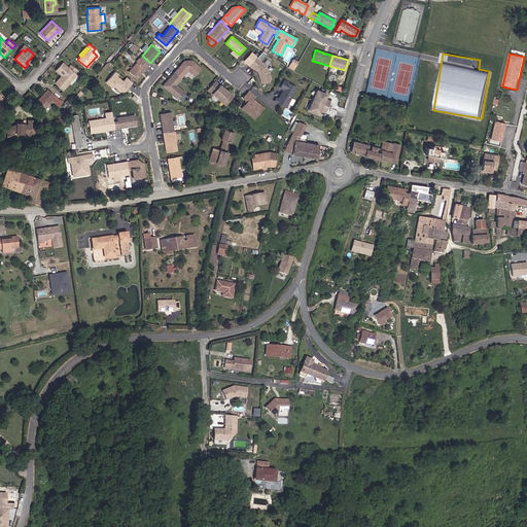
[(147,66),(139,58),(136,62),(137,62),(129,72),(136,78),(147,66)]
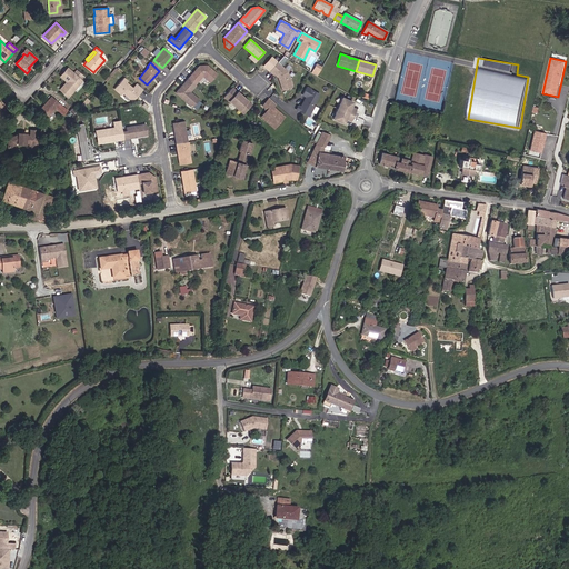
[(277,62),(269,71),(272,75),(273,73),(278,78),(282,90),(292,87),(287,71),(277,62)]
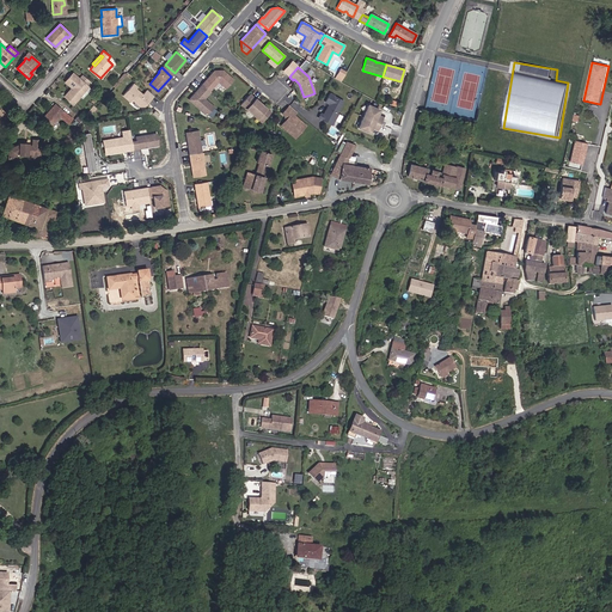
[(226,89),(233,80),(222,71),(214,71),(202,85),(210,91),(218,81),(226,89)]
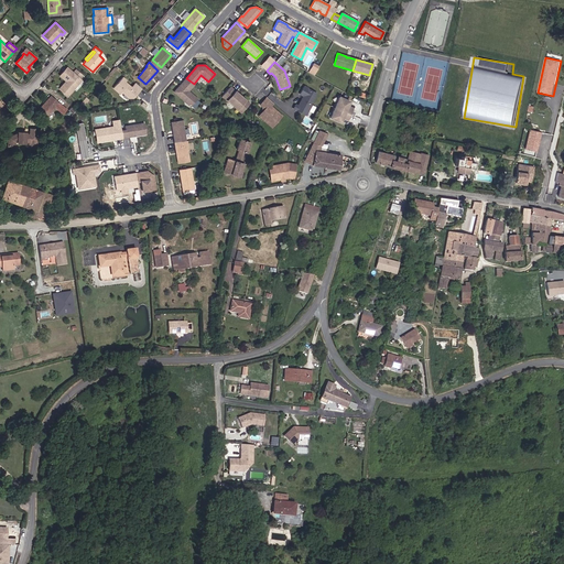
[(83,75),(76,69),(73,73),(66,67),(61,74),(67,79),(66,82),(58,89),(67,96),(73,89),(72,88),(80,79),(79,78),(83,75)]
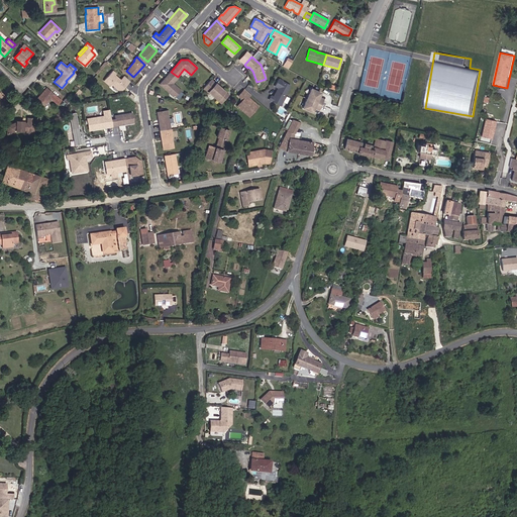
[(97,74),(107,64),(105,62),(95,73),(97,74)]
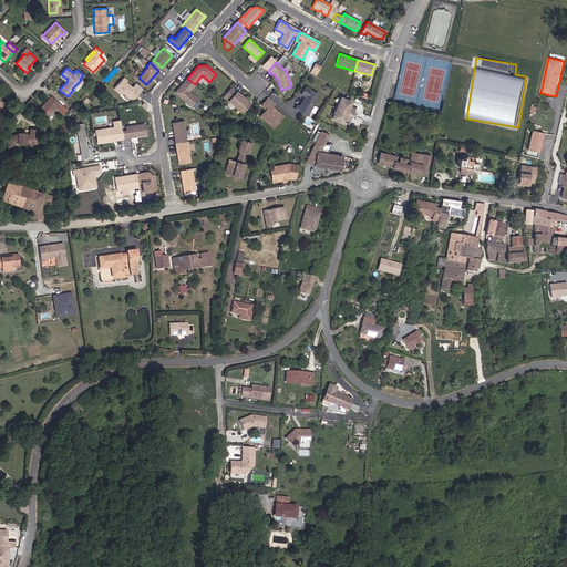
[(132,88),(125,82),(127,81),(123,78),(114,89),(121,94),(123,92),(124,93),(124,94),(130,99),(134,98),(140,92),(133,86),(132,88)]
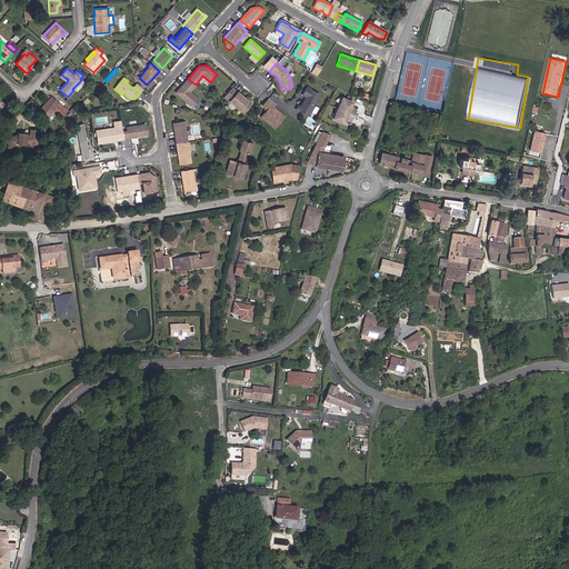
[(190,92),(196,86),(188,79),(185,82),(176,92),(192,108),(199,100),(190,92)]
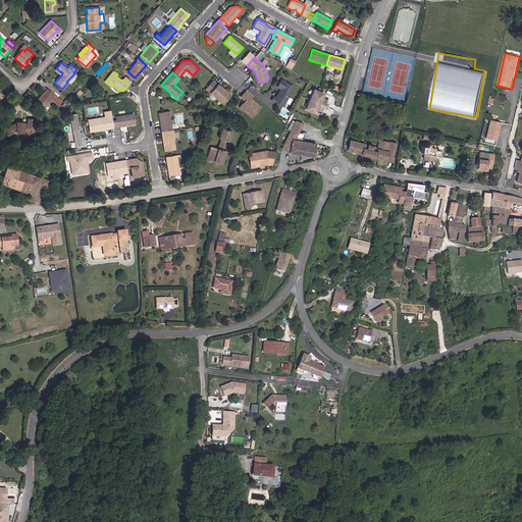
[(67,83),(75,74),(74,73),(66,82),(67,83)]
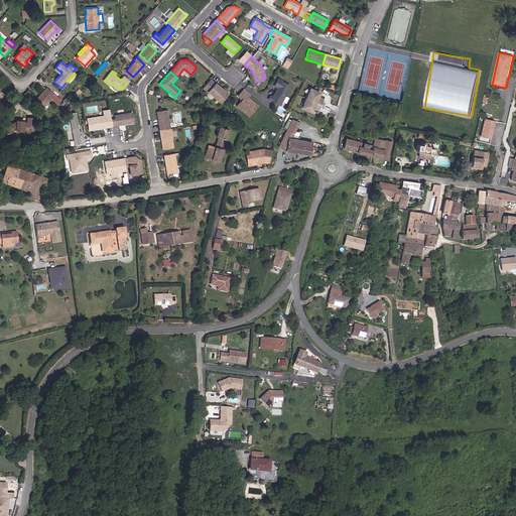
[(127,84),(130,81),(124,76),(121,79),(127,84)]
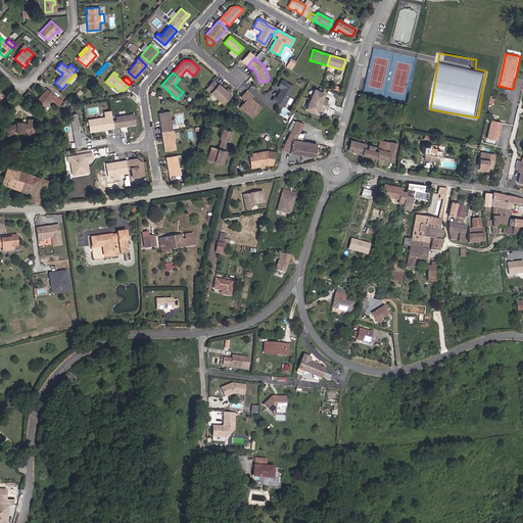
[(293,86),(282,80),(278,87),(281,89),(276,98),(274,97),(272,100),(283,107),(289,97),(288,96),(293,86)]
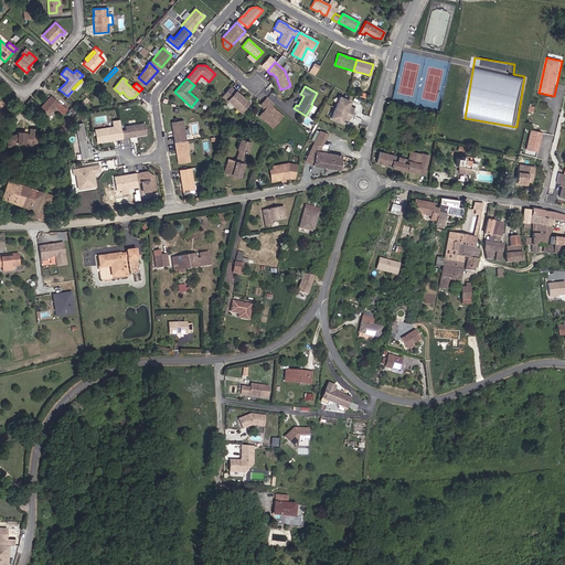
[(249,104),(231,87),(222,96),(242,114),(249,104)]
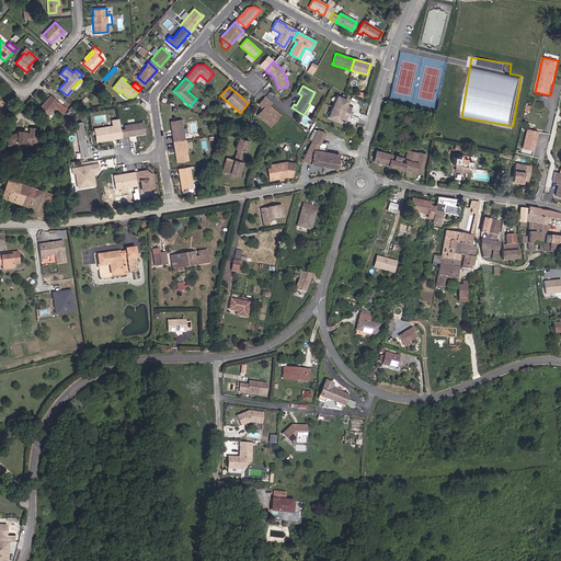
[(58,102),(50,95),(42,105),(43,106),(38,111),(46,117),(58,102)]
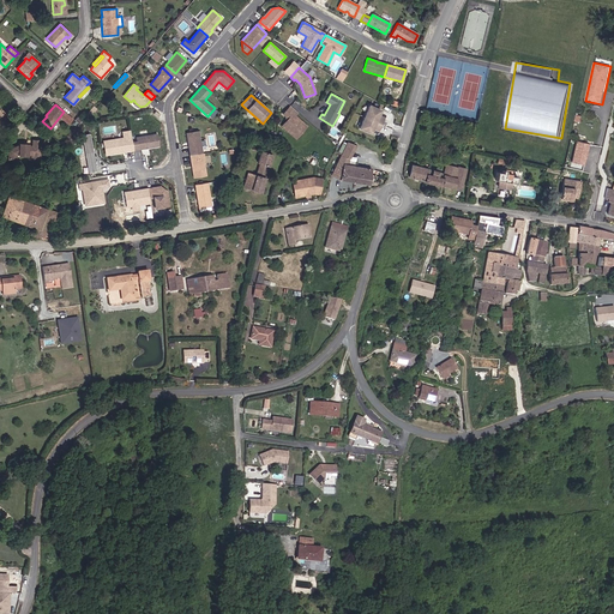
[(307,126),(295,115),(298,112),(290,106),(283,114),(288,119),(282,126),(288,131),(290,128),(299,136),(307,126)]
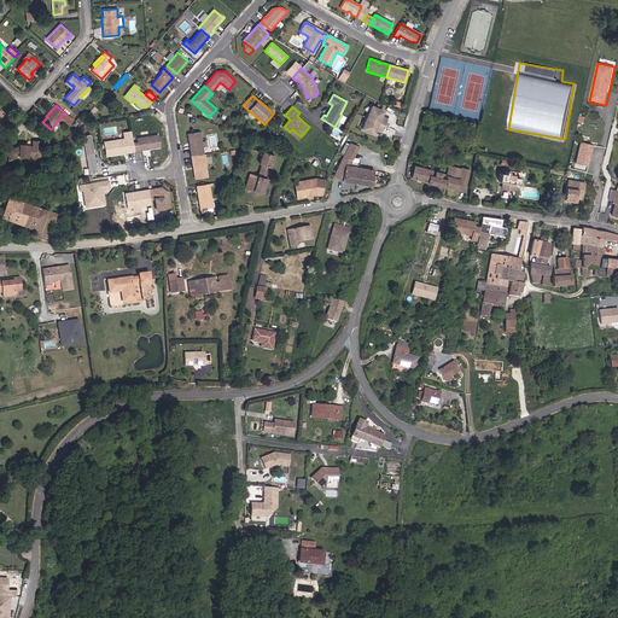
[(362,130),(374,135),(377,128),(383,130),(386,121),(380,118),(383,112),(372,108),(362,130)]
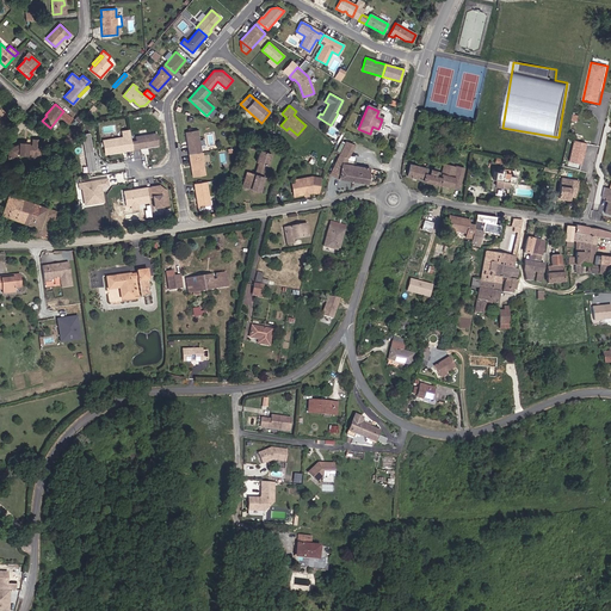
[(297,135),(289,128),(287,130),(295,137),(297,135)]
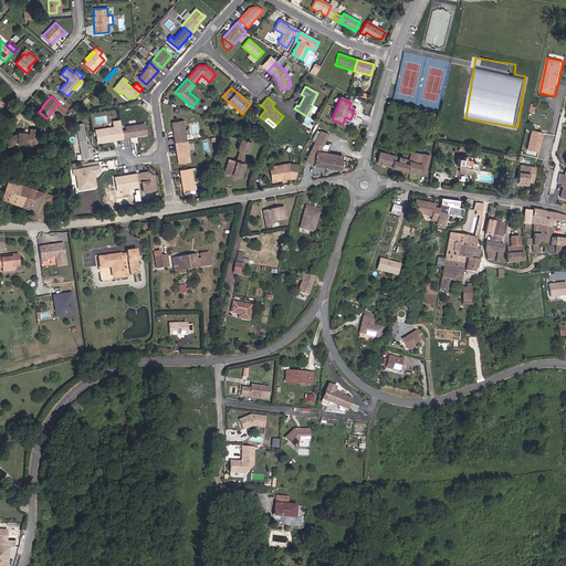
[(187,142),(184,121),(171,123),(174,132),(175,133),(174,134),(175,143),(187,142)]
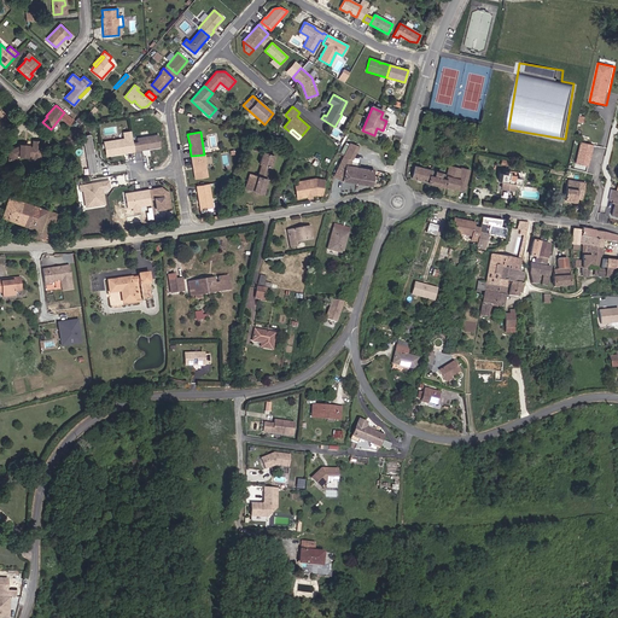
[(97,172),(91,134),(83,135),(89,173),(97,172)]
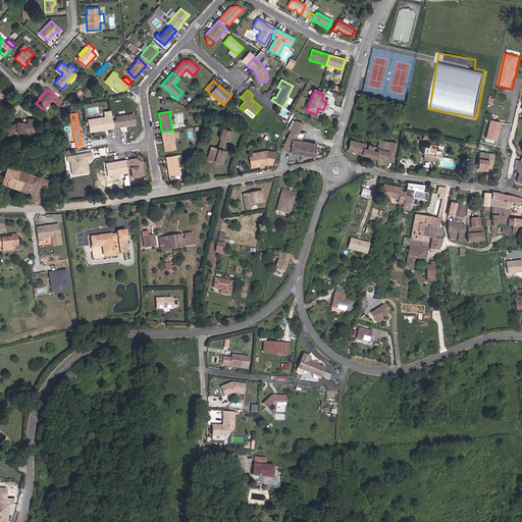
[(135,124),(134,114),(115,117),(116,120),(112,120),(113,127),(135,124)]
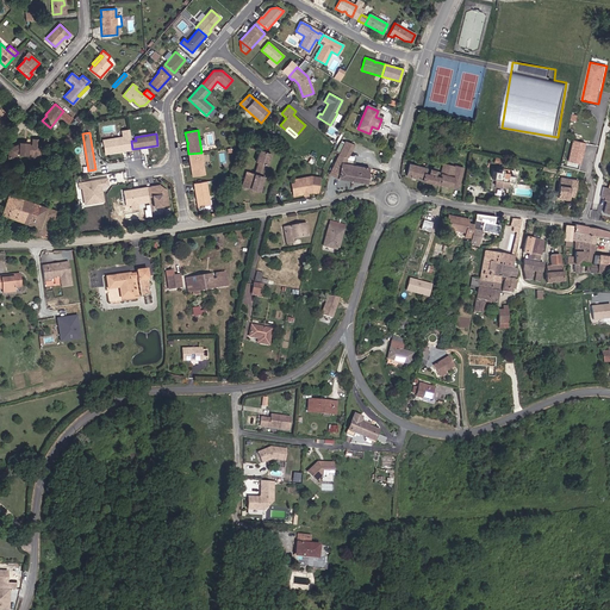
[(123,137),(125,150),(132,149),(131,141),(130,136),(123,137)]
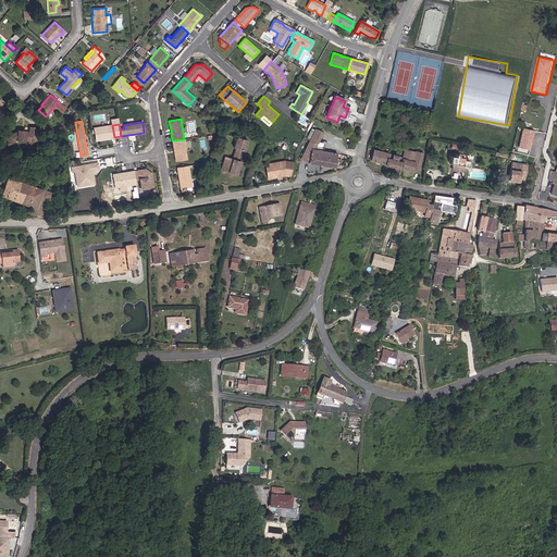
[(96,140),(114,137),(112,125),(94,128),(96,140)]
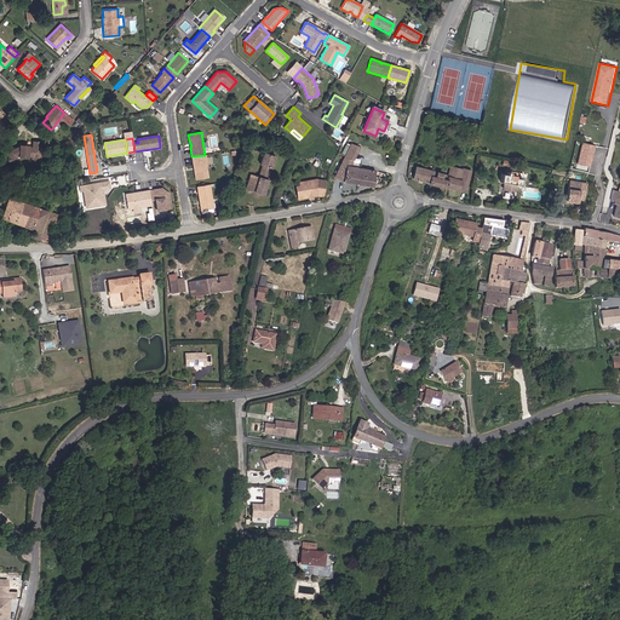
[(32,156),(32,153),(40,153),(41,142),(33,142),(33,148),(28,148),(28,145),(19,145),(19,147),(9,151),(9,161),(16,161),(16,158),(19,155),(19,158),(28,158),(28,156),(32,156)]
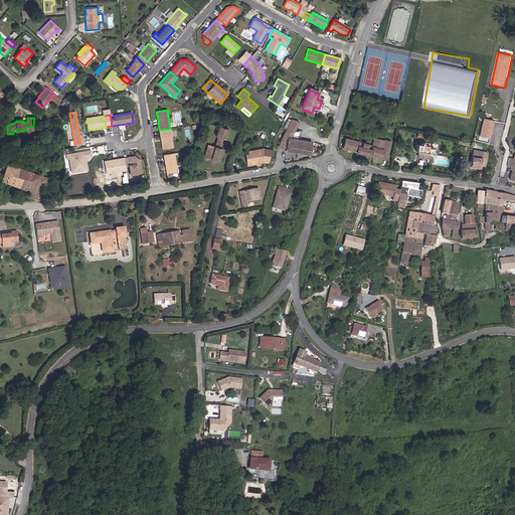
[(492,138),(494,120),(483,118),(480,137),(492,138)]
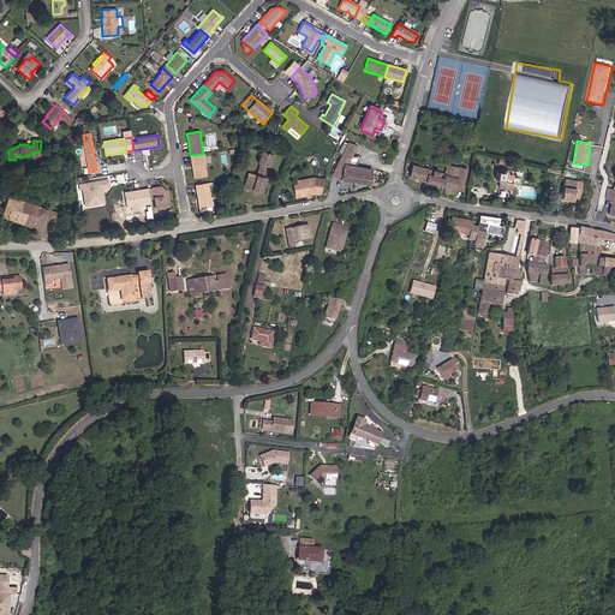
[(348,161),(357,145),(348,143),(347,145),(344,153),(333,175),(340,179),(370,185),(372,169),(356,167),(348,166),(348,161)]
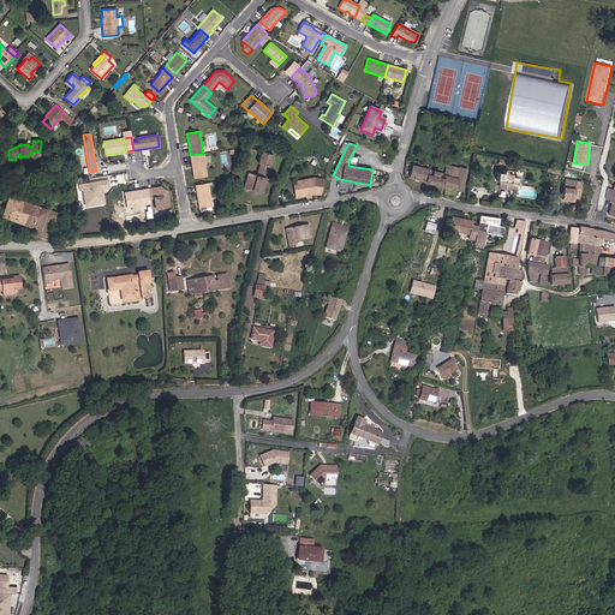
[(262,193),(273,156),(262,151),(258,163),(261,163),(257,175),(249,173),(246,179),(255,181),(252,190),(262,193)]
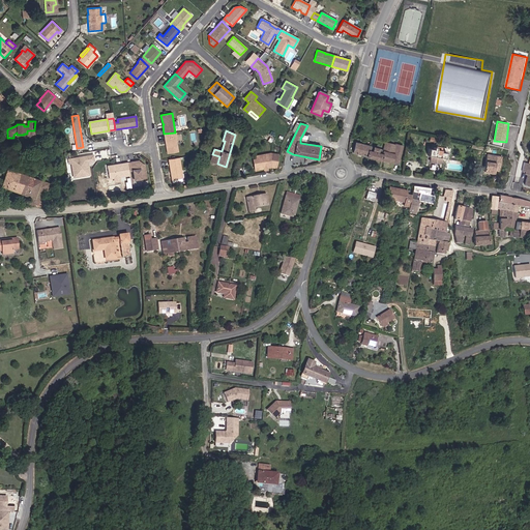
[(178,151),(176,138),(177,138),(175,131),(175,133),(164,134),(166,142),(167,143),(167,145),(166,145),(168,153),(178,151)]
